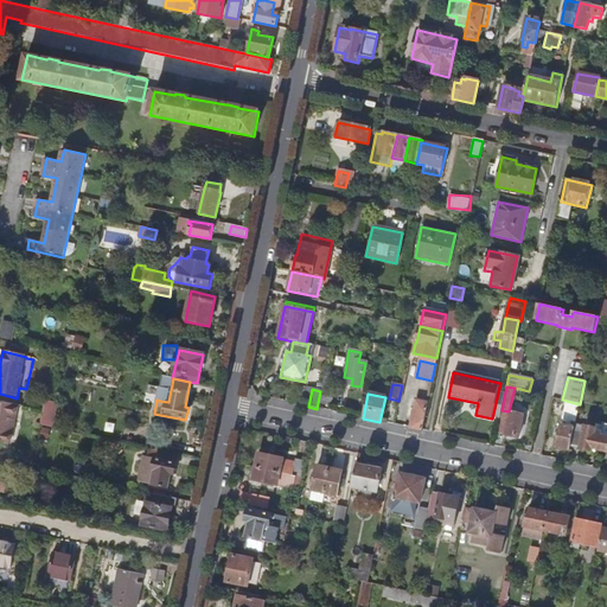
[(422,430),(428,403),(415,400),(409,428),(422,430)]
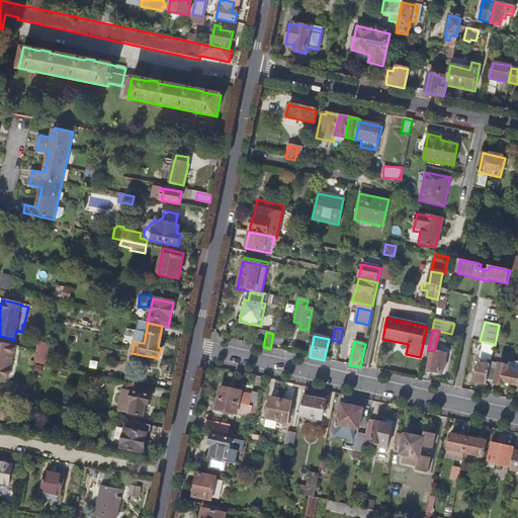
[(492,359),(495,345),(484,342),(481,356),(492,359)]
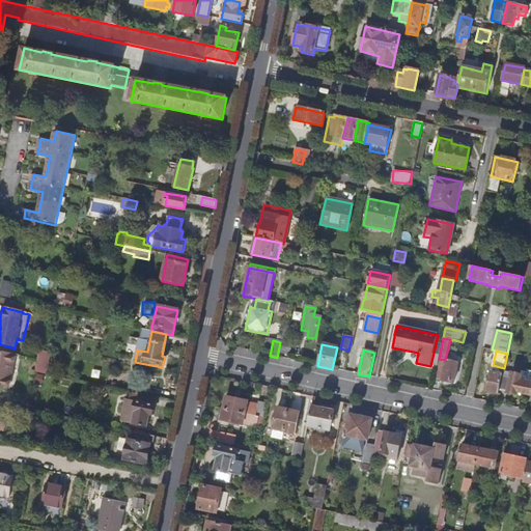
[(0,386),(8,388),(16,356),(0,352),(0,386)]
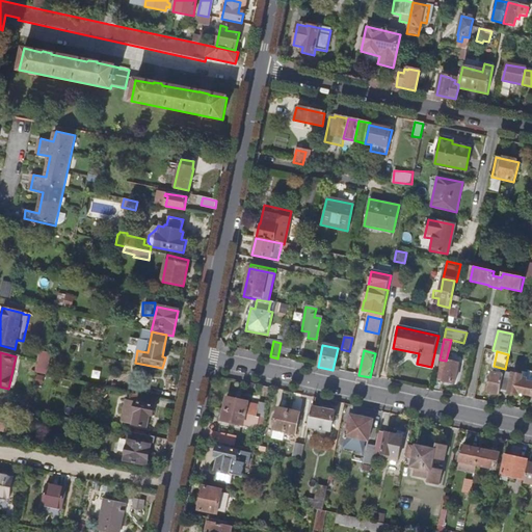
[(46,376),(50,354),(40,352),(37,361),(34,374),(46,376)]
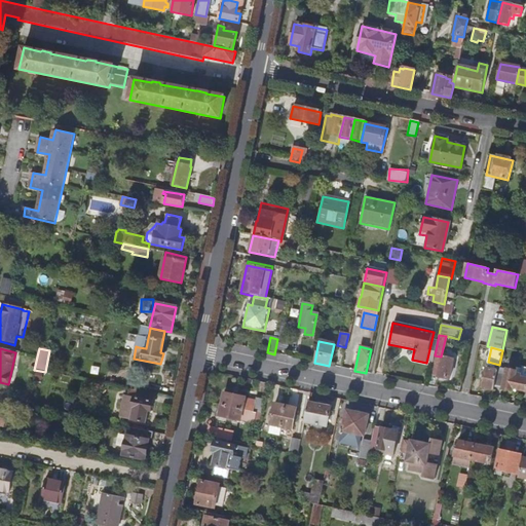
[(449,379),(453,360),(441,357),(435,355),(430,375),(449,379)]
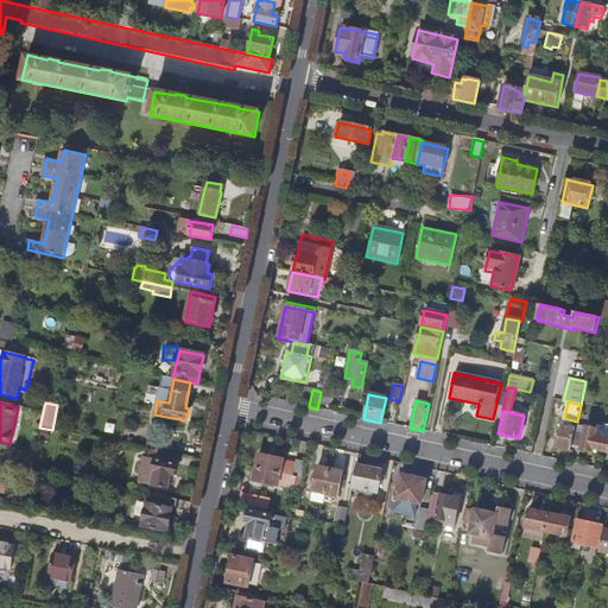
[(607,451),(607,424),(606,424),(603,426),(597,425),(597,429),(576,425),(575,429),(571,447),(581,449),(581,450),(593,453),(593,449),(607,451)]
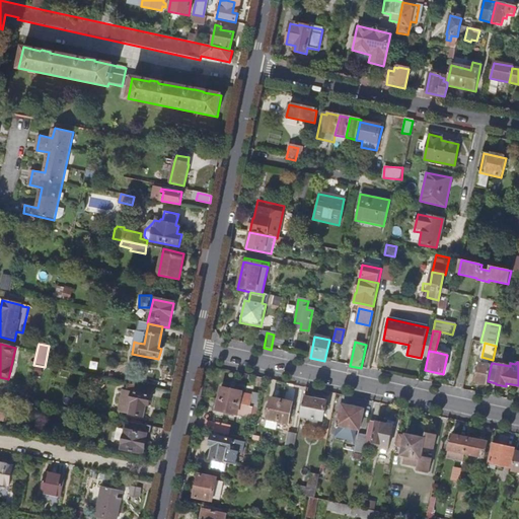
[(488,381),(491,366),(480,364),(476,383),(487,385),(488,381)]
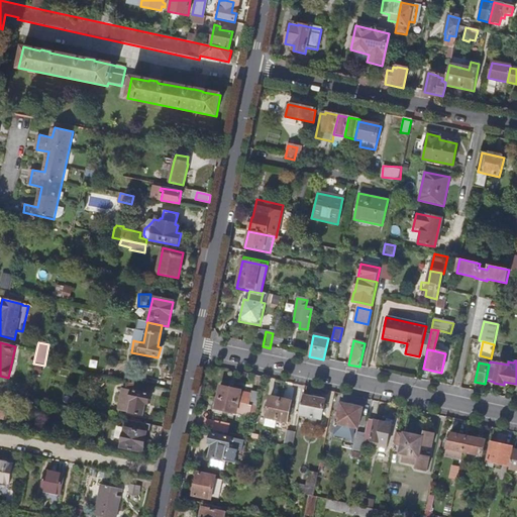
[(148,405),(151,389),(126,383),(125,390),(121,389),(118,404),(132,406),(131,414),(143,416),(145,405),(148,405)]
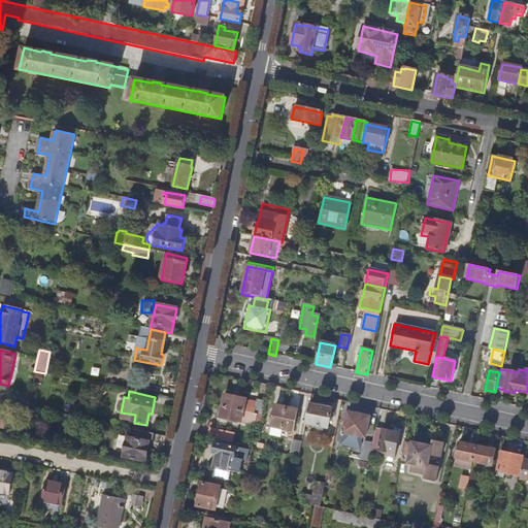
[(256,404),(245,402),(245,399),(225,395),(222,407),(243,411),(259,416),(259,418),(261,418),(265,402),(257,401),(256,404)]
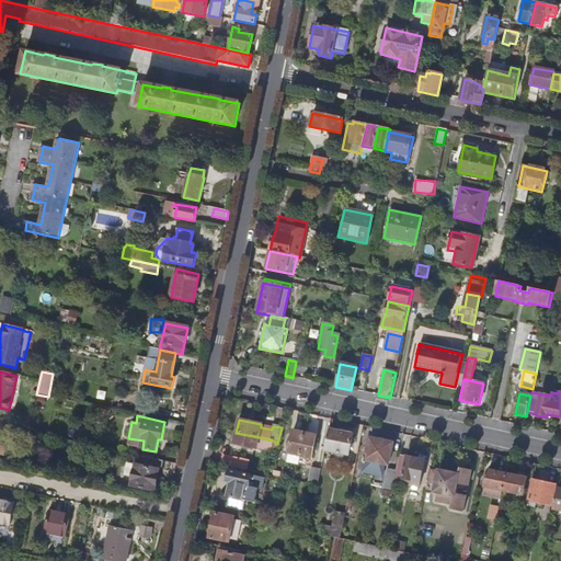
[(348,456),(353,435),(329,431),(324,451),(332,453),(343,455),(348,456)]
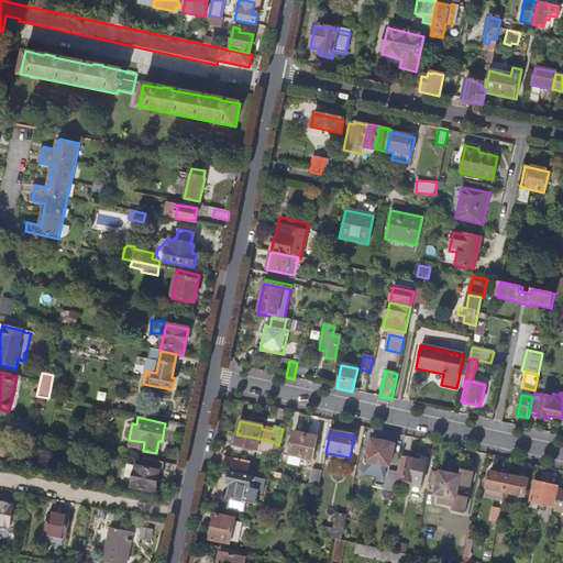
[(299,459),(305,435),(293,433),(285,467),(297,470),(299,459)]
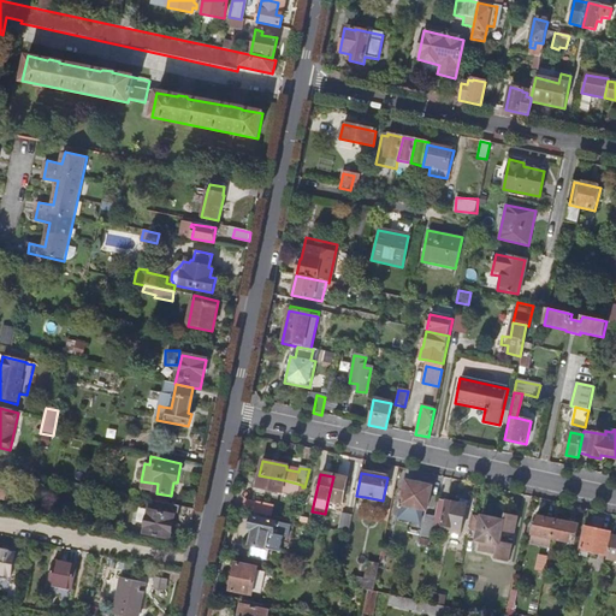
[(284,480),(259,475),(256,489),(280,493),(284,480)]
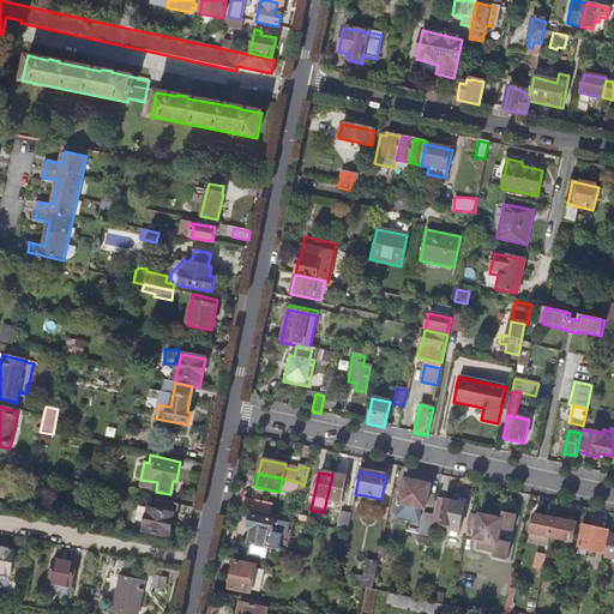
[(339,504),(345,479),(332,475),(326,500),(339,504)]
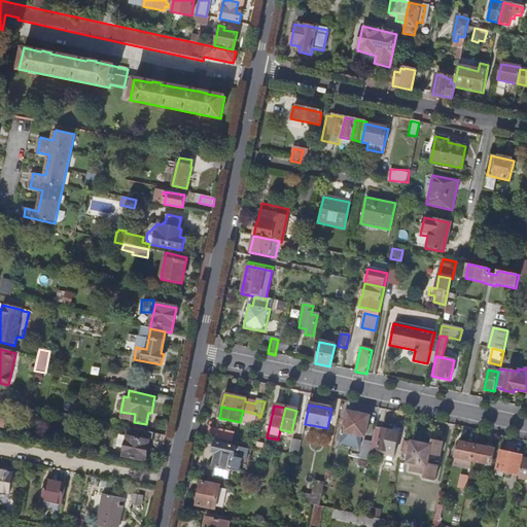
[(364,440),(369,417),(347,412),(340,445),(358,449),(360,438),(364,440)]
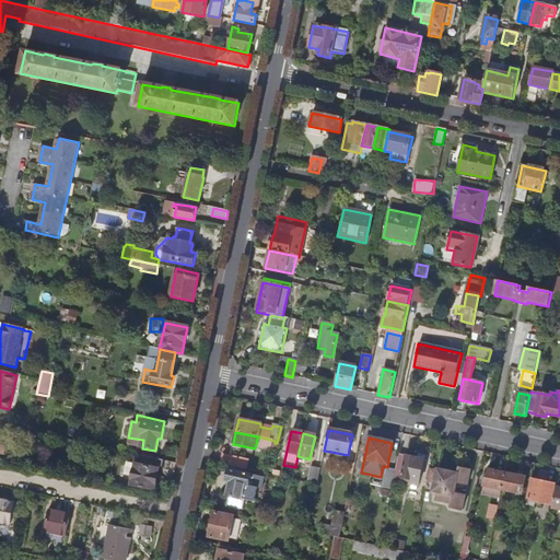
[(341,462),(342,454),(331,452),(330,456),(334,457),(333,459),(341,462)]
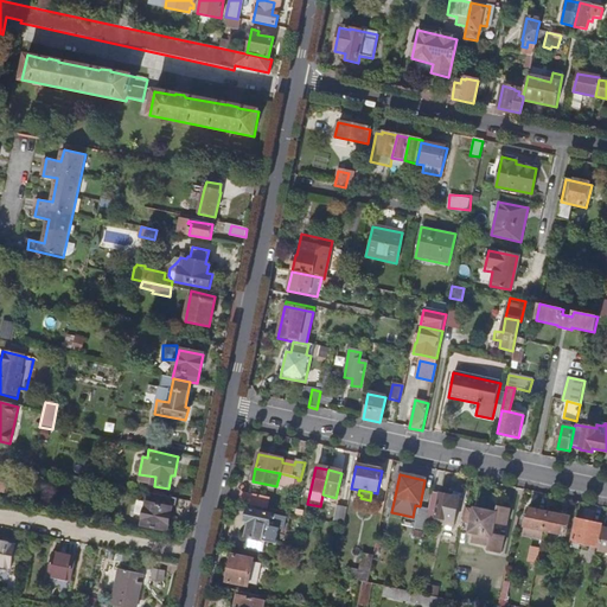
[(453,528),(459,499),(432,493),(428,511),(426,523),(434,524),(435,522),(445,523),(445,525),(453,528)]
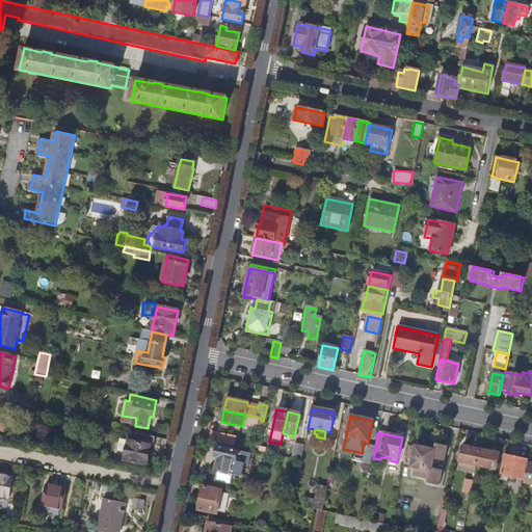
[(225,445),(228,436),(211,433),(209,442),(225,445)]
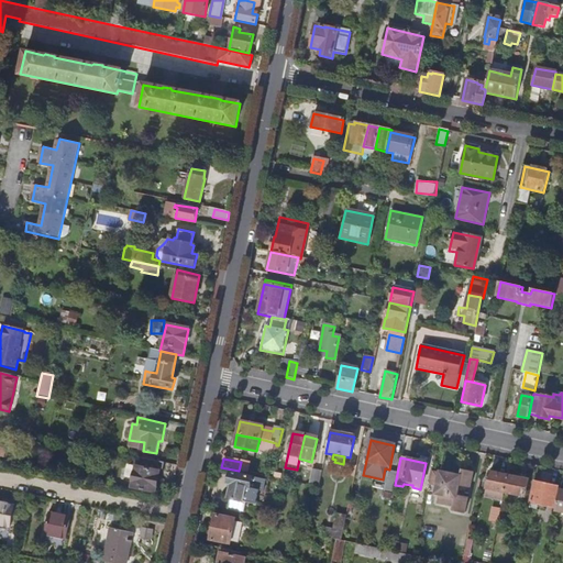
[(133,478),(136,467),(128,465),(125,476),(133,478)]
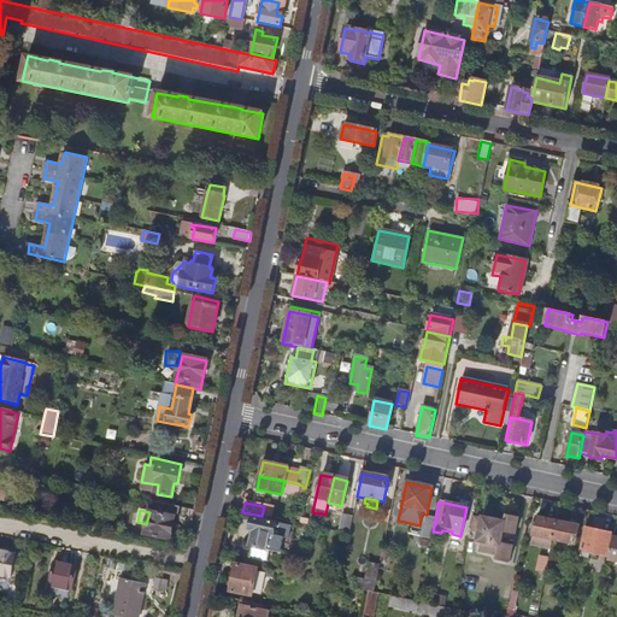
[(348,536),(353,512),(342,510),(338,534),(348,536)]
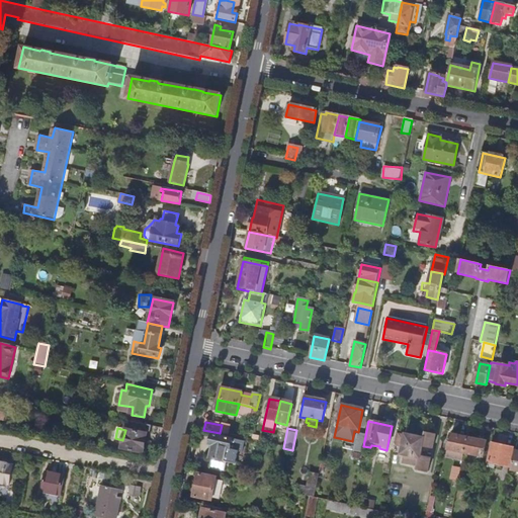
[(142,453),(146,434),(125,429),(125,430),(122,440),(120,449),(142,453)]
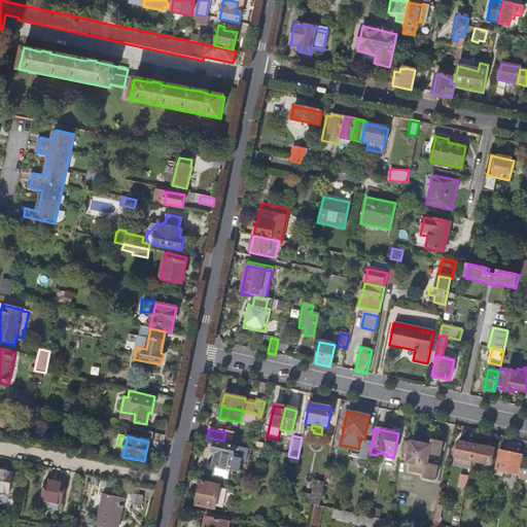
[(428,464),(430,455),(441,457),(444,444),(432,441),(431,447),(412,443),(412,444),(403,442),(400,459),(408,460),(408,462),(412,463),(410,471),(424,475),(423,479),(435,481),(438,467),(428,464)]
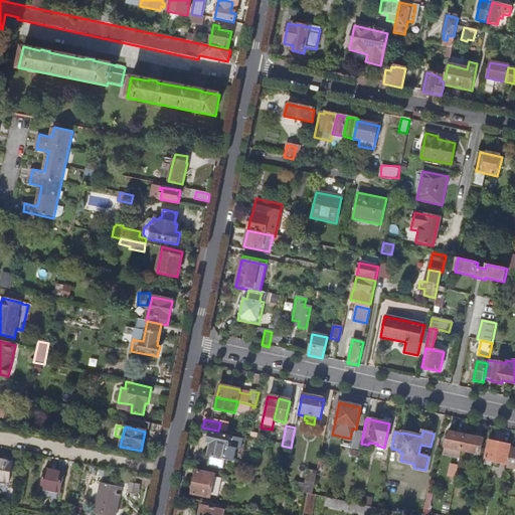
[(462,451),(465,436),(448,432),(443,455),(460,459),(462,451)]
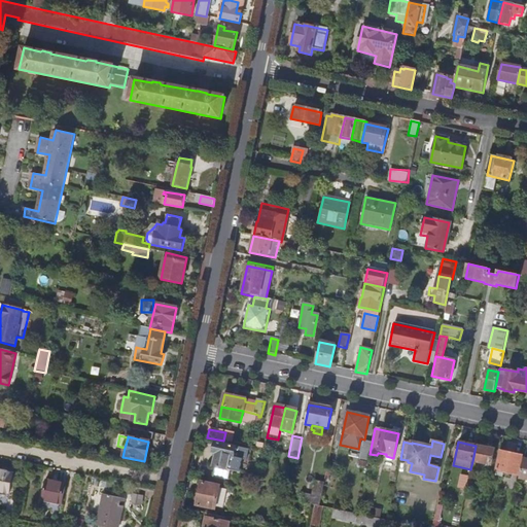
[(240,473),(243,459),(233,457),(235,447),(215,443),(213,454),(216,455),(213,467),(215,467),(213,478),(227,481),(230,471),(240,473)]
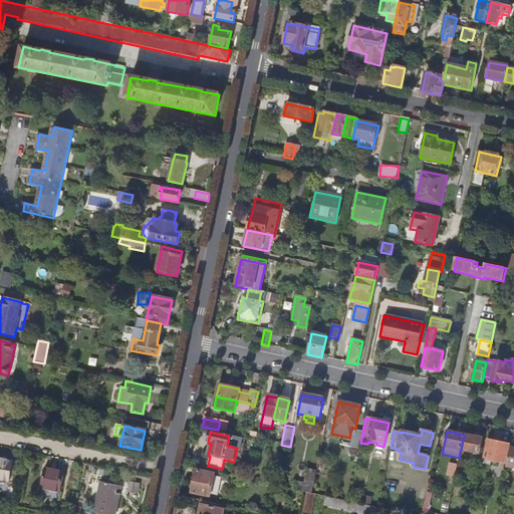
[(360,443),(362,433),(353,432),(350,449),(358,451),(360,443)]
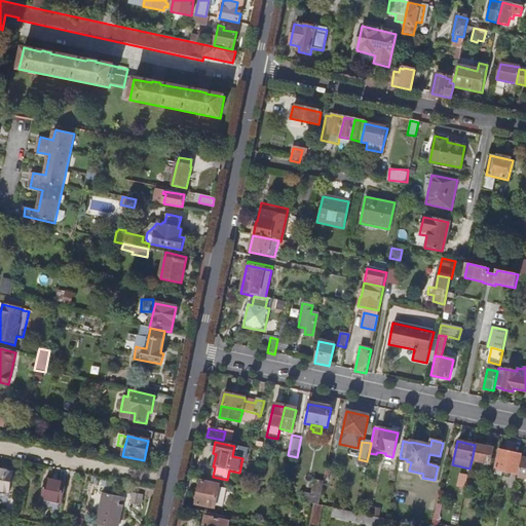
[(490,464),(494,448),(475,445),(472,460),(490,464)]
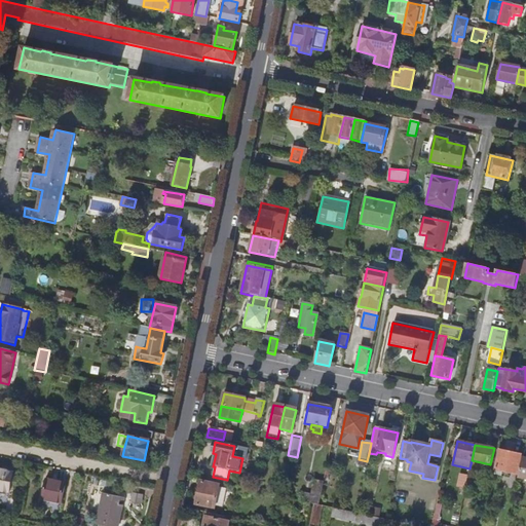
[(517,474),(521,455),(499,450),(495,470),(517,474)]
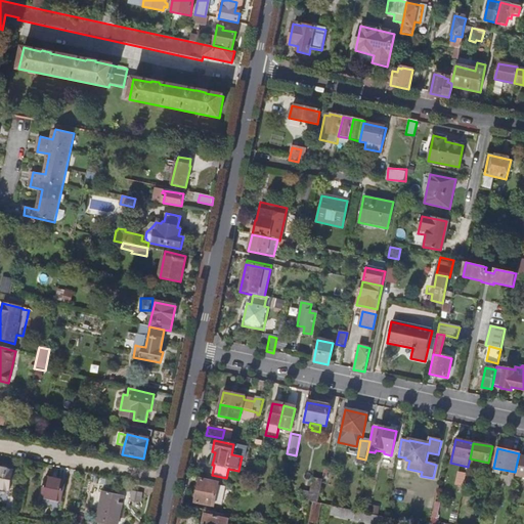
[(0,487),(12,490),(16,471),(0,467),(0,487)]
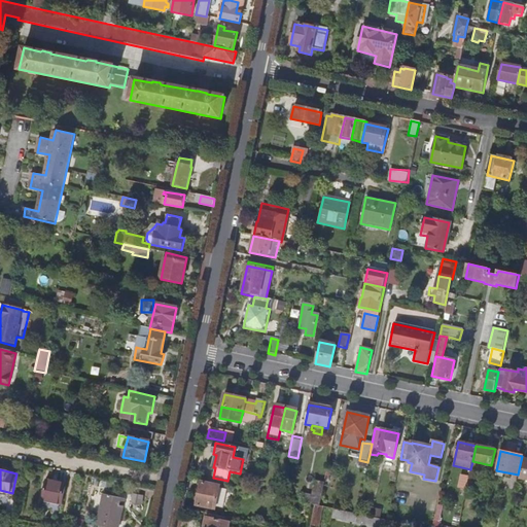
[(62,503),(66,484),(46,480),(42,499),(62,503)]
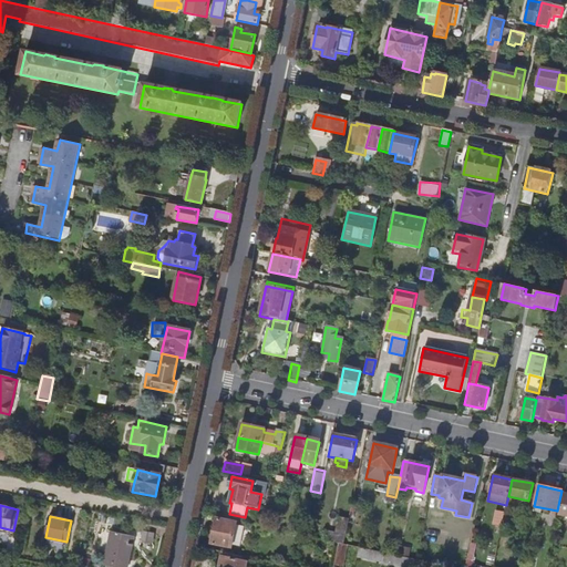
[(343,545),(349,521),(338,518),(334,534),(326,532),(323,540),(338,544),(343,545)]
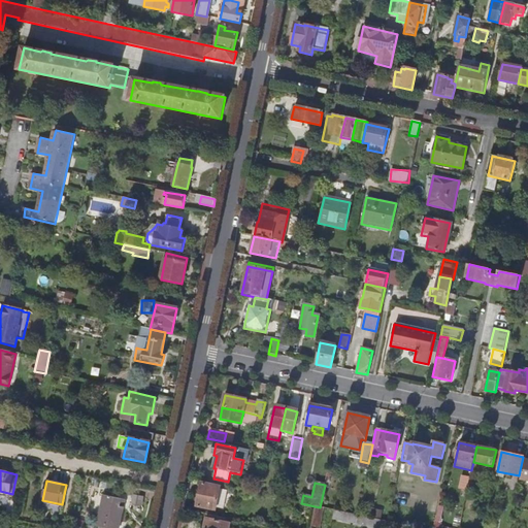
[(221,501),(222,496),(219,495),(220,488),(201,484),(196,506),(215,510),(218,500),(221,501)]
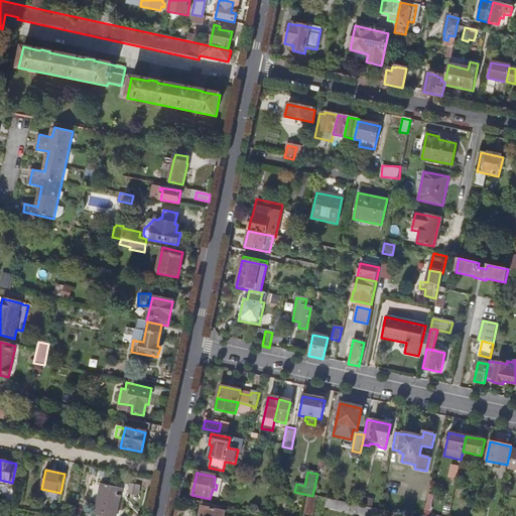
[(100,515),(115,515),(120,496),(115,495),(117,488),(101,484),(94,515),(100,515)]
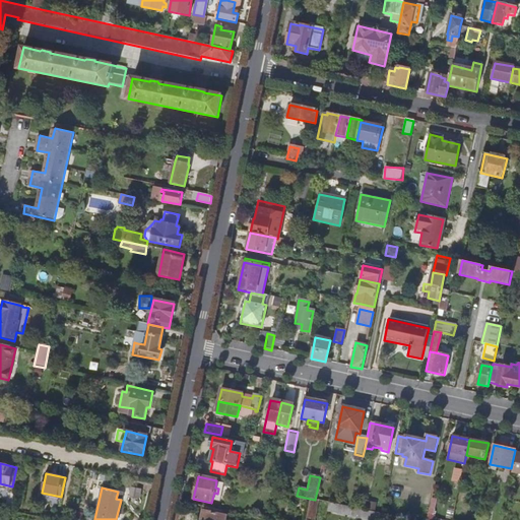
[(307,519),(314,519),(318,501),(315,500),(310,499),(306,519),(307,519)]
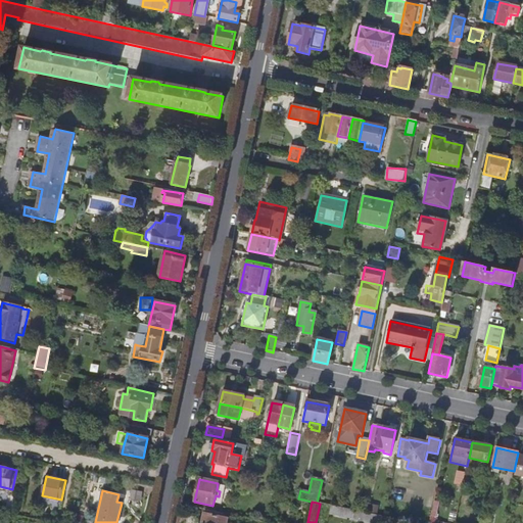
[(330,514),(373,522),(375,513),(332,505),(330,514)]
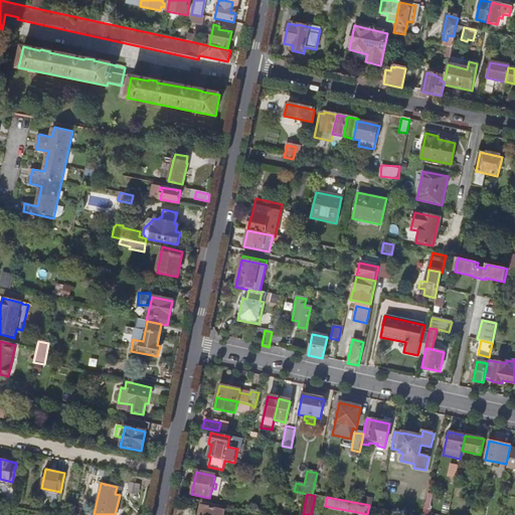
[(222,514),(223,511),(222,511),(223,507),(203,503),(202,507),(201,507),(199,514),(222,514)]
